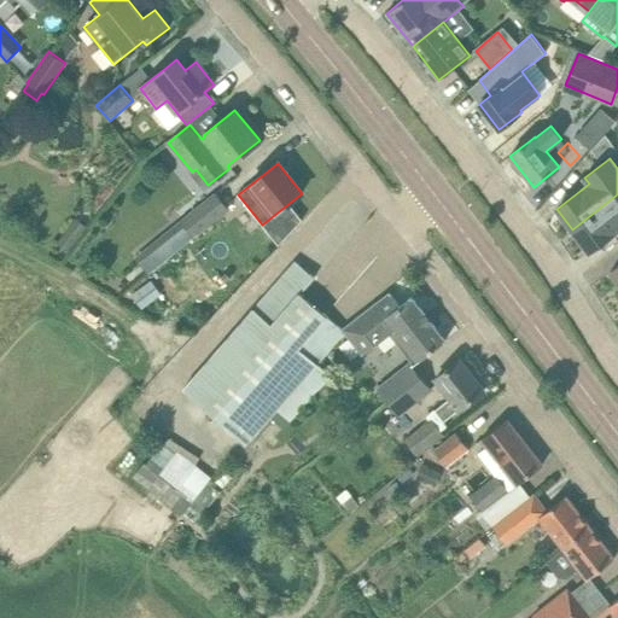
[(617,194),(572,229),(589,251),(617,229),(617,194)]
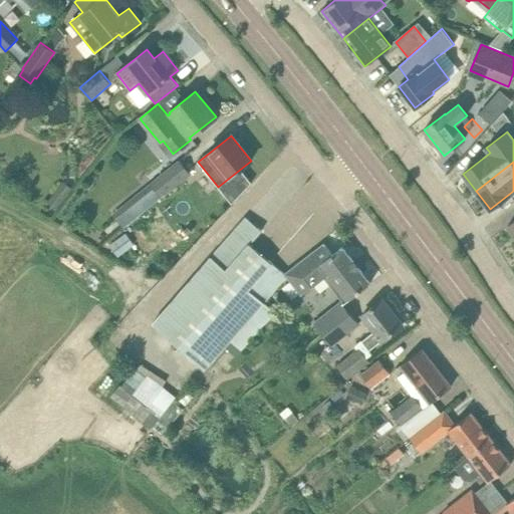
[(163,197),(190,176),(180,163),(152,184),(163,197)]
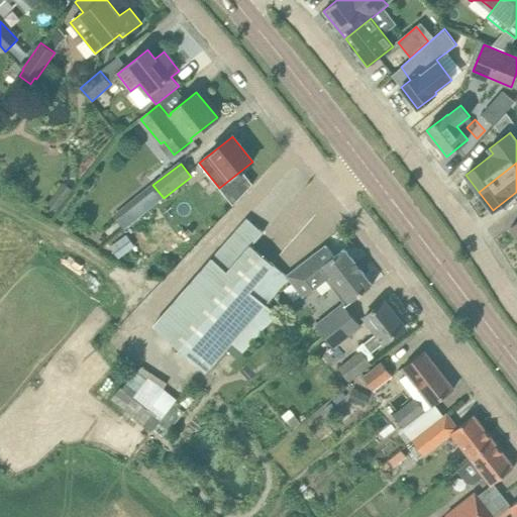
[(57,210),(79,183),(70,175),(47,203),(57,210)]
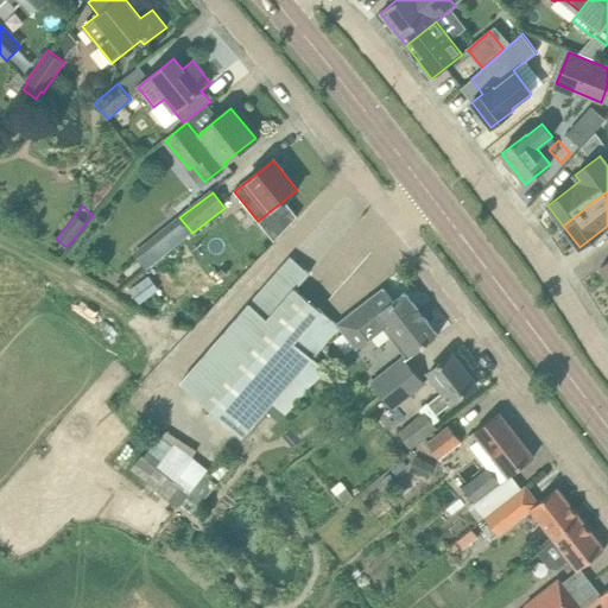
[(192,233),(179,217),(141,247),(140,261),(145,267),(190,233),(191,234),(192,233)]
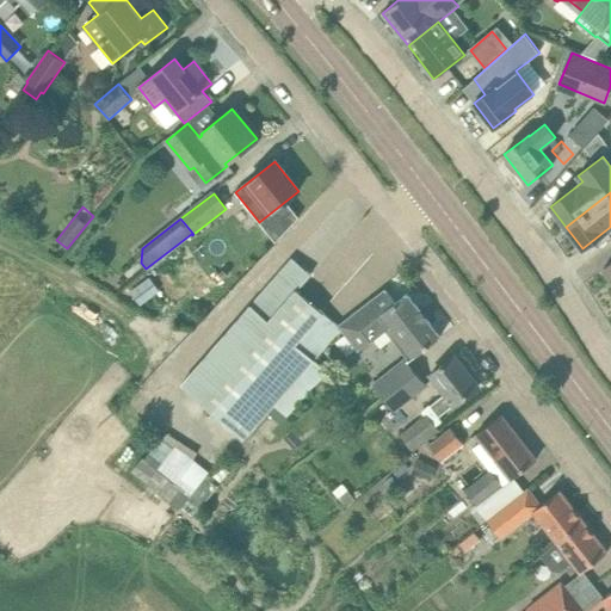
[(292,258),(181,386),(244,439),(340,328),(297,290),(310,275),(292,258)]
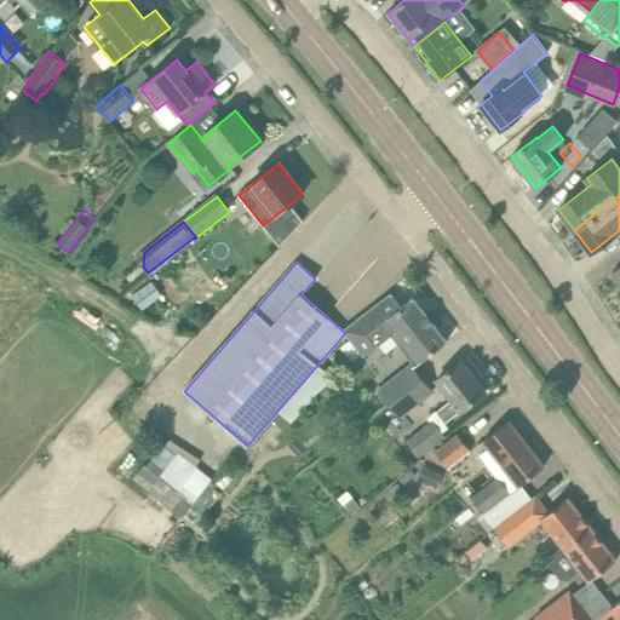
[(357,320),(349,326),(355,334),(351,337),(363,354),(390,334),(396,329),(420,362),(447,342),(413,298),(401,306),(391,294),(357,320)]
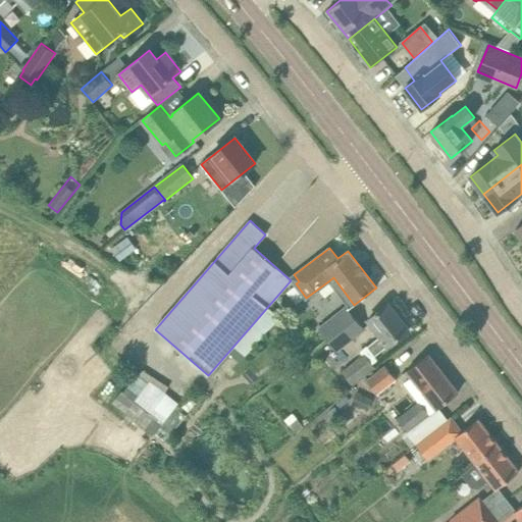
[(388,304),(372,316),(367,320),(379,336),(360,352),(363,355),(342,371),(352,384),(358,380),(374,368),(372,365),(377,360),(375,357),(409,330),(388,304)]
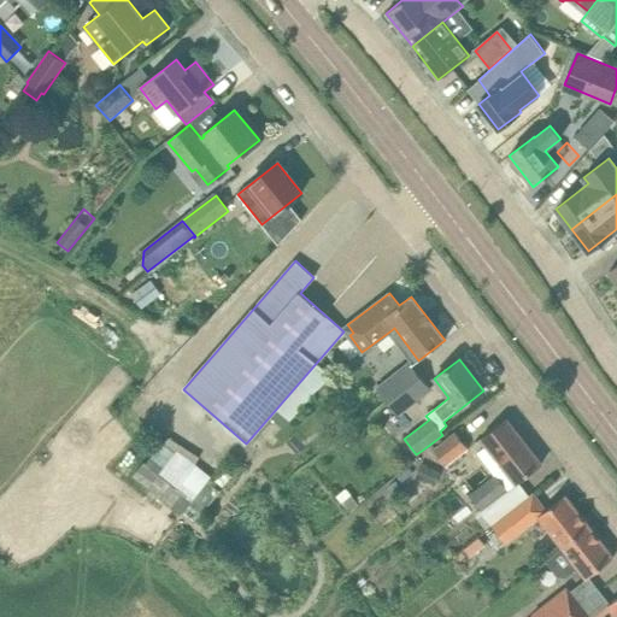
[(381,383),(375,388),(387,404),(421,378),(409,362),(381,383)]
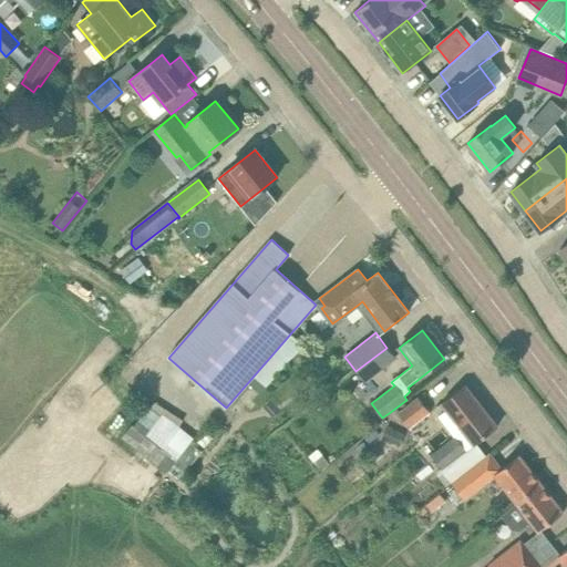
[(375,372),(369,362),(362,368),(370,377),(375,372)]
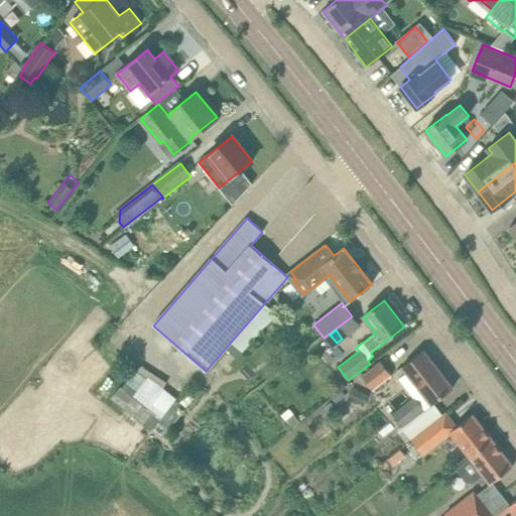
[(406,372),(398,378),(414,398),(422,408),(424,410),(432,404),(434,402),(436,401),(453,388),(423,350),(407,363),(402,366),(406,372)]
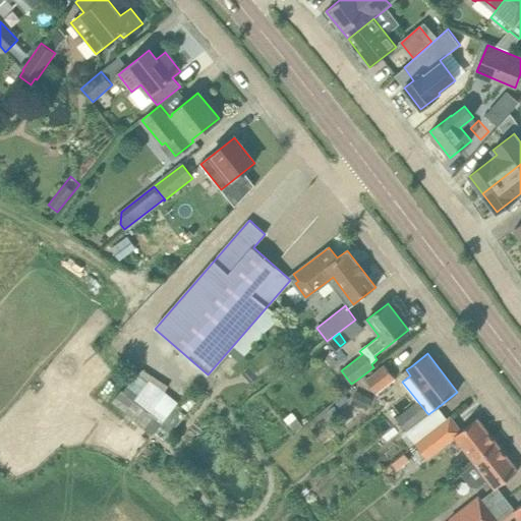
[(366,381),(375,392),(395,378),(386,366),(366,381)]
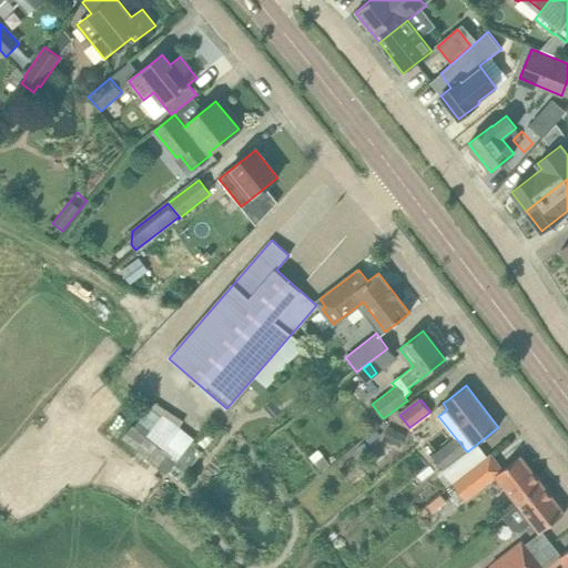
[(163,415),(138,449),(168,473),(193,438),(163,415)]
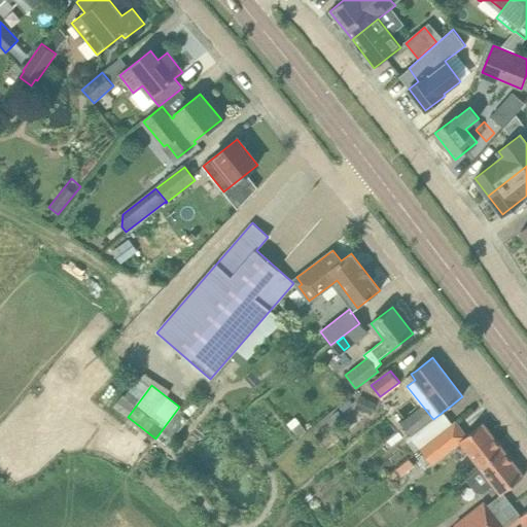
[(322,436),(336,427),(328,418),(316,427),(322,436)]
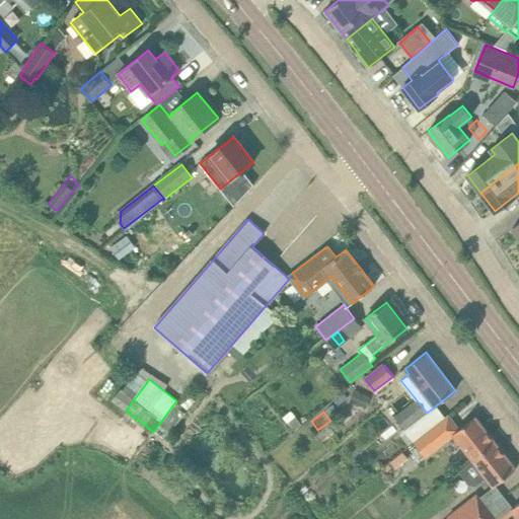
[(426,457),(453,435),(473,460),(496,443),(475,417),(459,429),(448,416),(414,442),(426,457)]
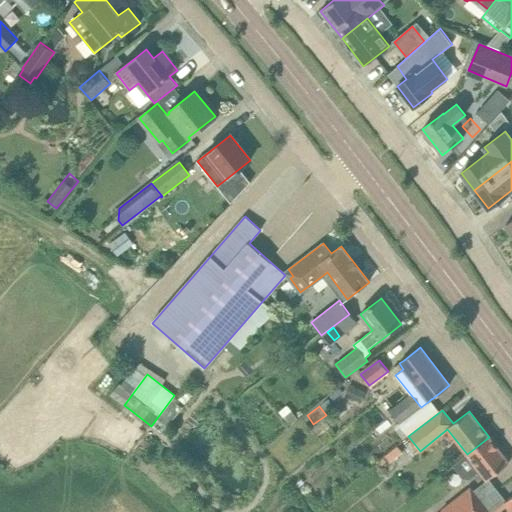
[(489,437),(467,454),(453,465),(463,478),(470,479),(480,471),(487,480),(509,462),(489,437)]
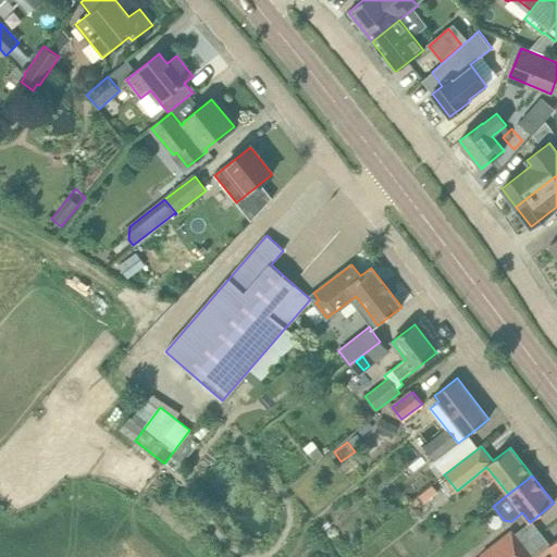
[(509,556),(523,546),(515,534),(514,532),(483,556),(509,556)]
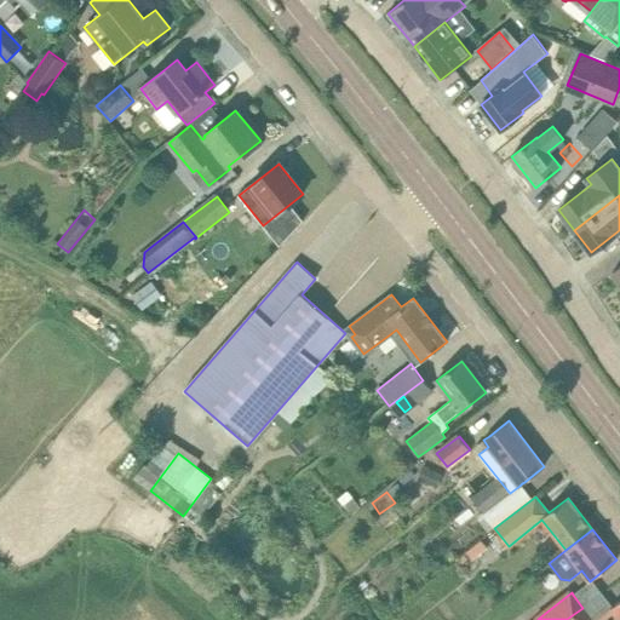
[(592,619),(583,608),(567,619),(592,619)]
